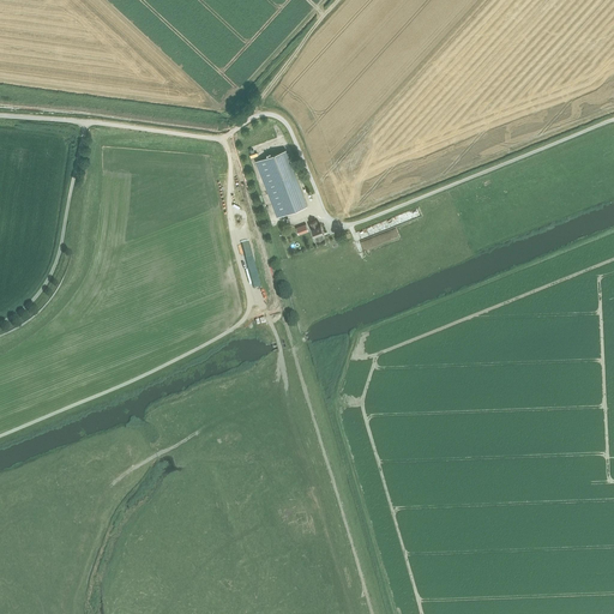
[(256,161),(258,167),(277,217),(307,205),(286,150),(256,161)]
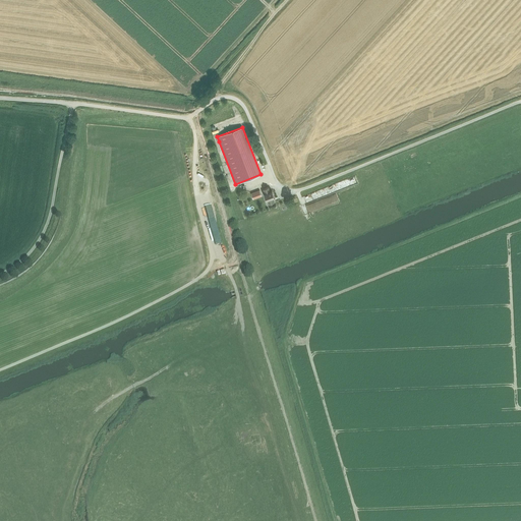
[(269,186),(264,188),(265,193),(267,199),(268,199),(269,204),(274,201),(273,198),(275,198),(272,190),(271,191),(269,186)]
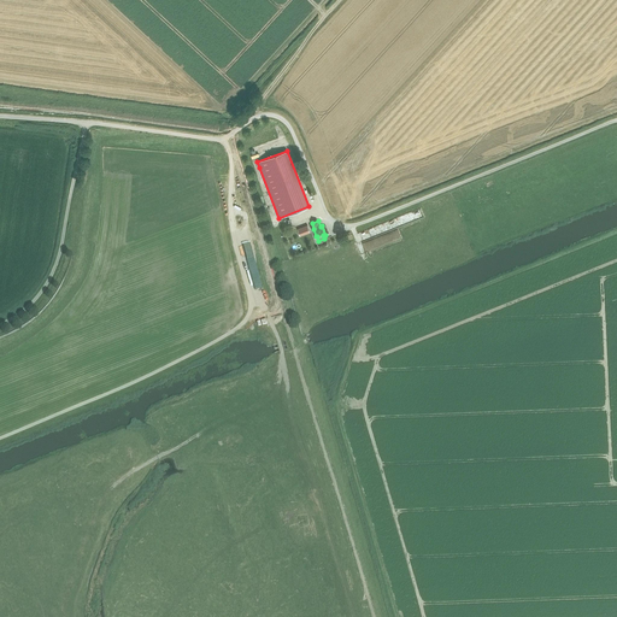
[(300,235),(310,231),(307,225),(298,229),(300,235)]
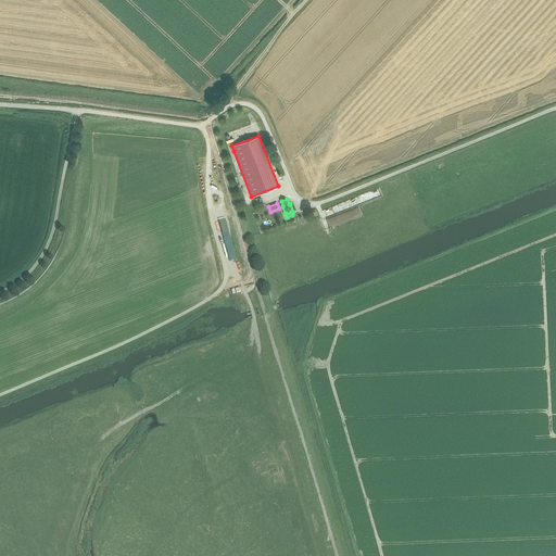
[(237,267),(228,229),(222,231),(230,268),(237,267)]
